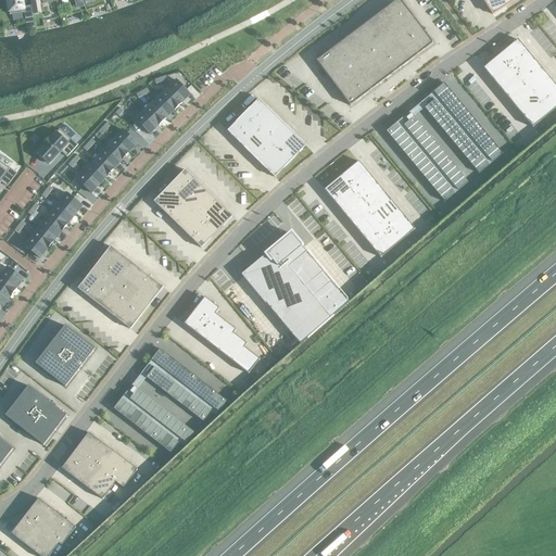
[(23,7),(22,0),(7,0),(10,14),(24,12),(25,19),(33,17),(30,5),(23,7)]
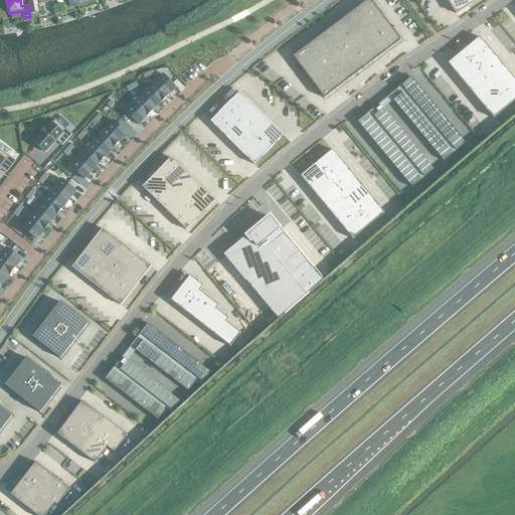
[(39,12),(39,11),(37,4),(38,4),(37,0),(27,0),(30,13),(39,12)]
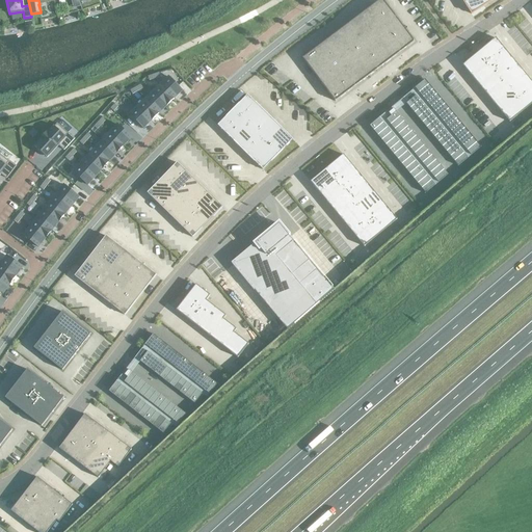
[(382,0),(379,0),(302,58),(336,102),(415,42),(382,0)]
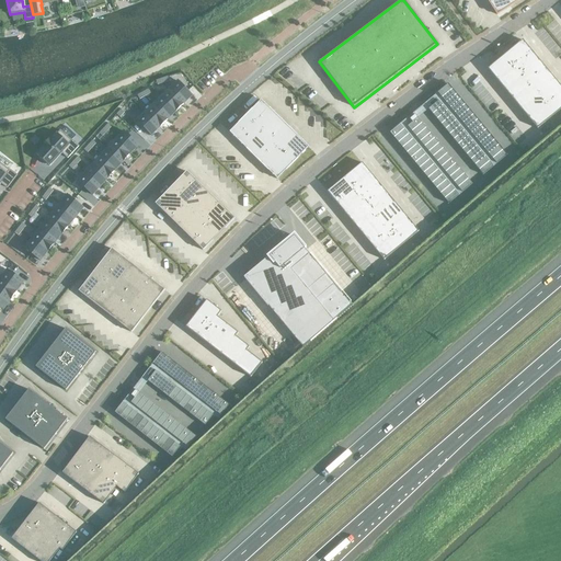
[(487,0),(496,15),(507,9),(519,0),(487,0)]
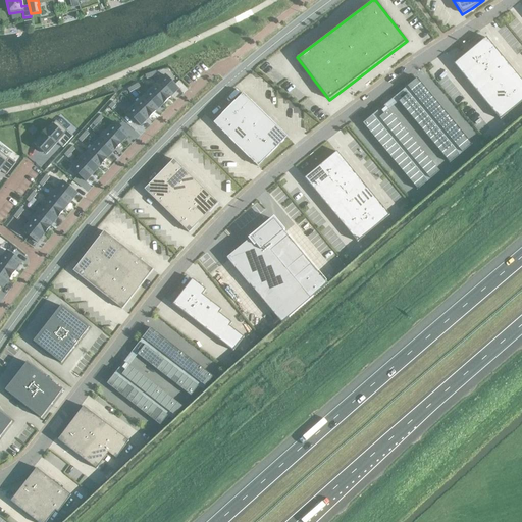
[(521,82),(485,38),(455,64),(500,119),(521,100),(521,82)]
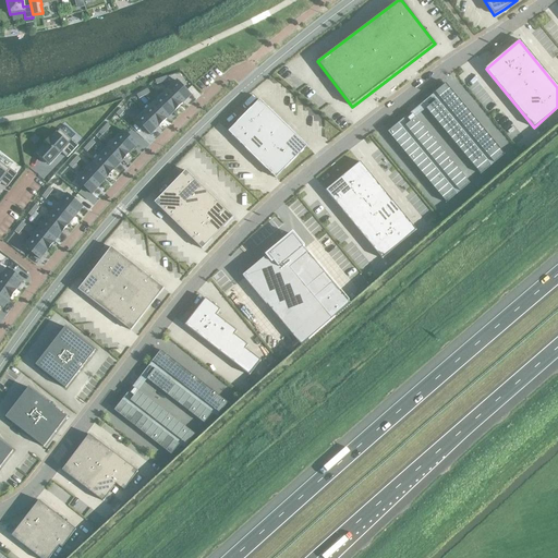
[(177,82),(169,89),(182,102),(190,95),(177,82)]
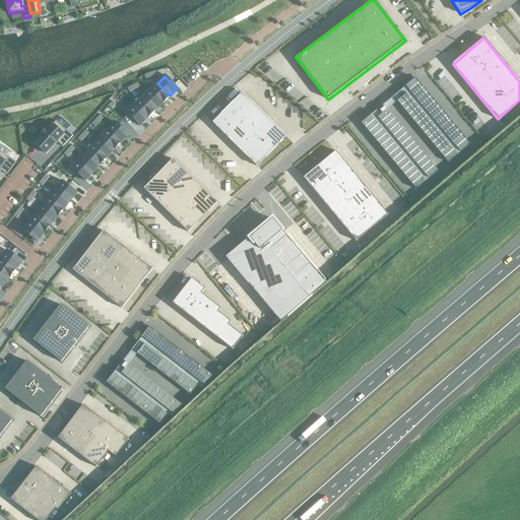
[(415,78),(393,96),(397,102),(448,163),(457,154),(460,151),(469,144),(415,78)]
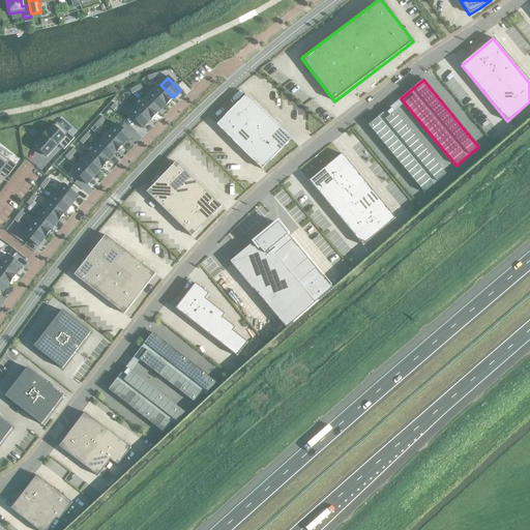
[(160,85),(153,92),(166,105),(173,97),(160,85)]
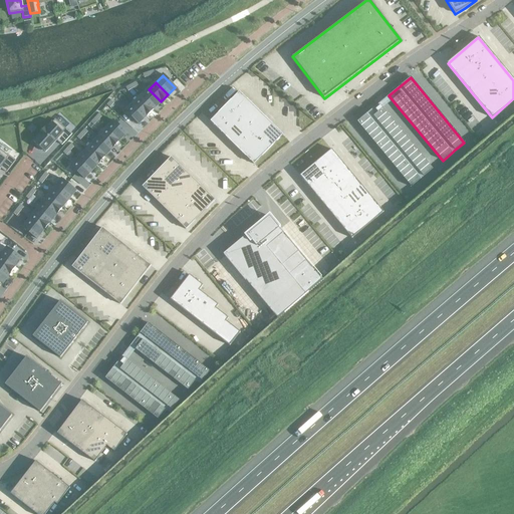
[(149,89),(142,96),(154,109),(161,101),(149,89)]
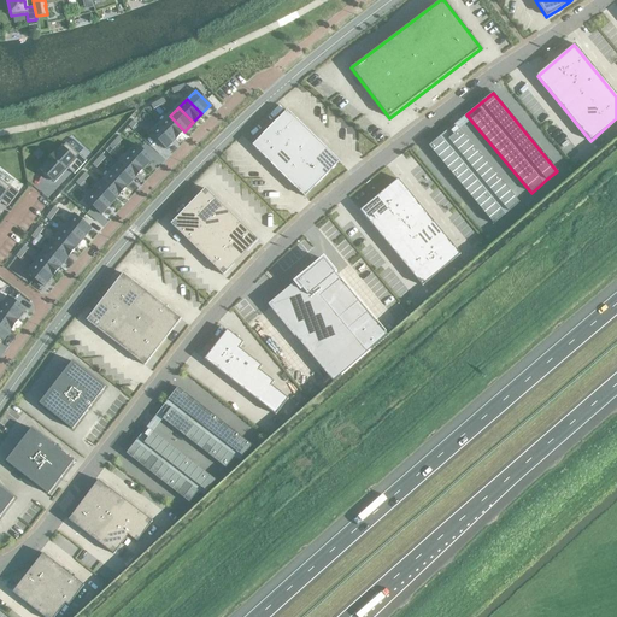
[(295,188),(305,198),(315,188),(330,172),(330,171),(340,162),(327,150),(327,148),(297,119),(287,110),(277,119),(262,135),(262,136),(252,146),(270,164),(295,188)]
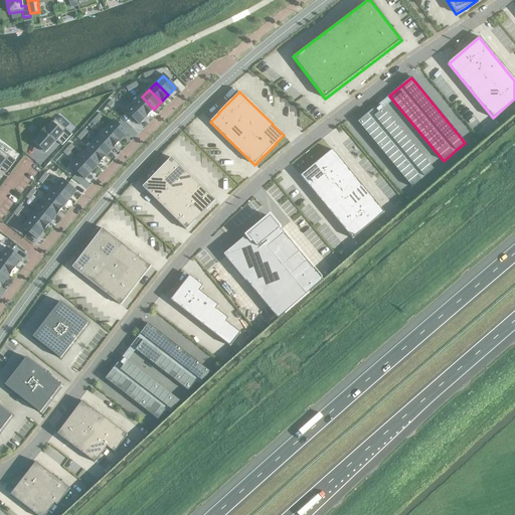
[(142,97),(134,104),(146,117),(154,110),(142,97)]
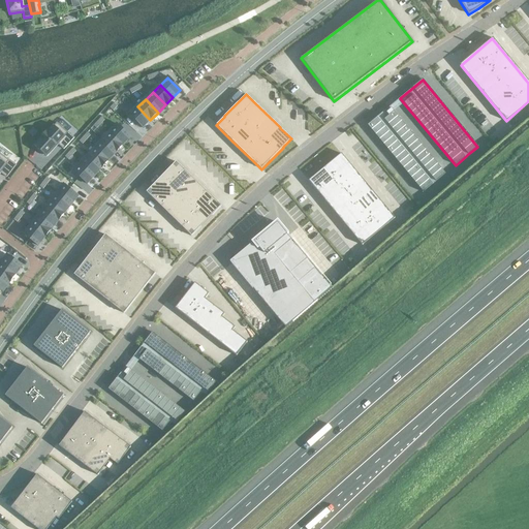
[(137,106),(130,114),(143,127),(150,120),(137,106)]
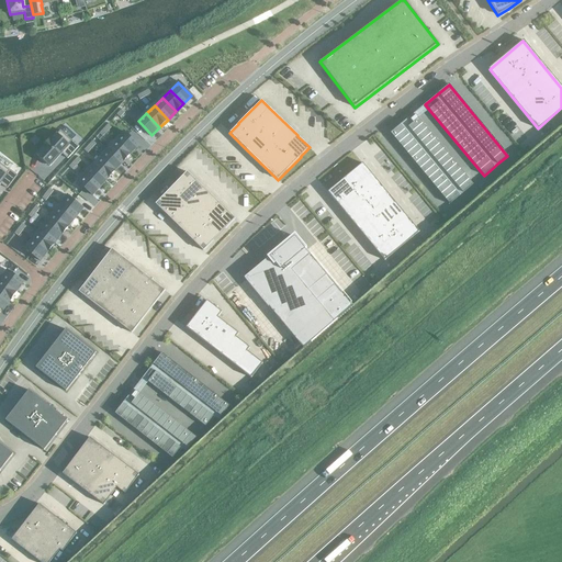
[(473,184),(414,113),(390,133),(449,204),(473,184)]
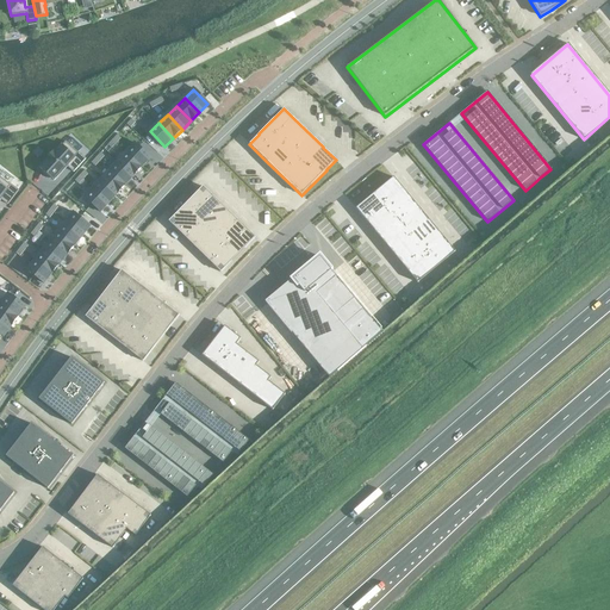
[(48,161),(41,168),(44,170),(42,172),(50,179),(51,178),(54,180),(67,166),(74,173),(86,159),(79,151),(82,148),(72,138),(67,143),(66,142),(55,153),(54,151),(47,160),(48,161)]
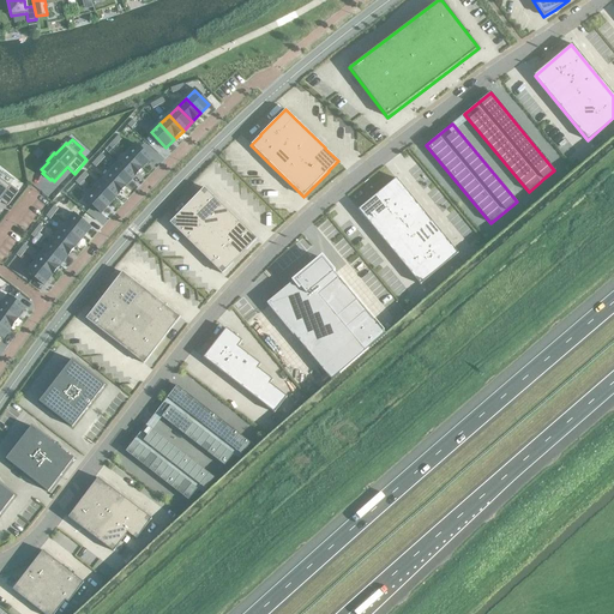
[(136,145),(127,154),(143,168),(151,158),(136,145)]
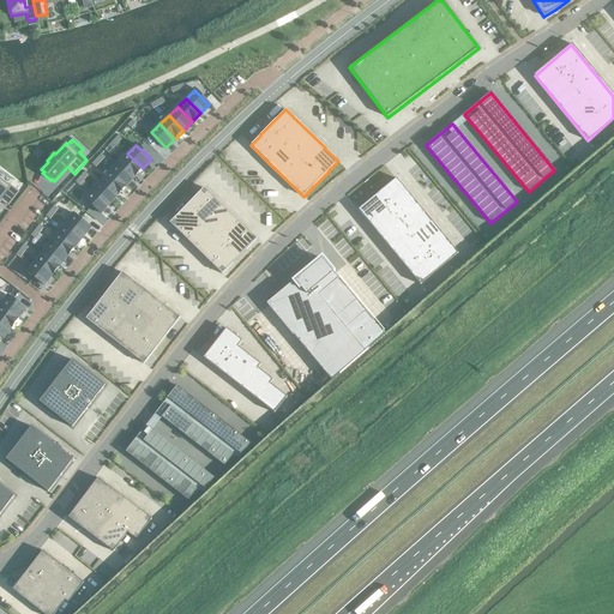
[(127,154),(119,162),(134,176),(143,168),(127,154)]
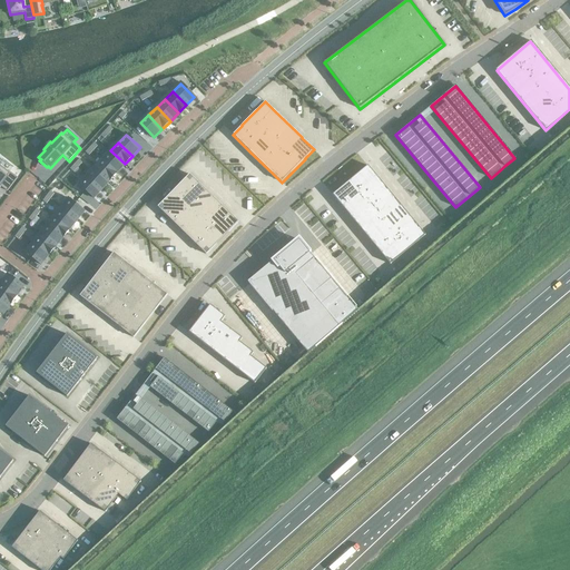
[(110,150),(102,159),(117,173),(125,164),(110,150)]
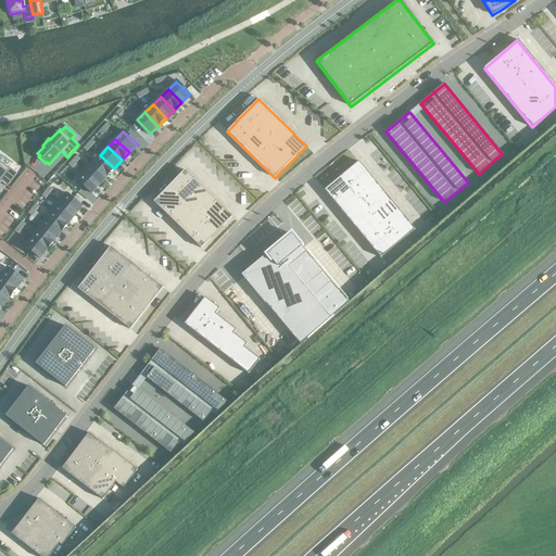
[(0,180),(8,187),(17,174),(10,167),(9,168),(13,163),(2,155),(0,158),(0,180)]
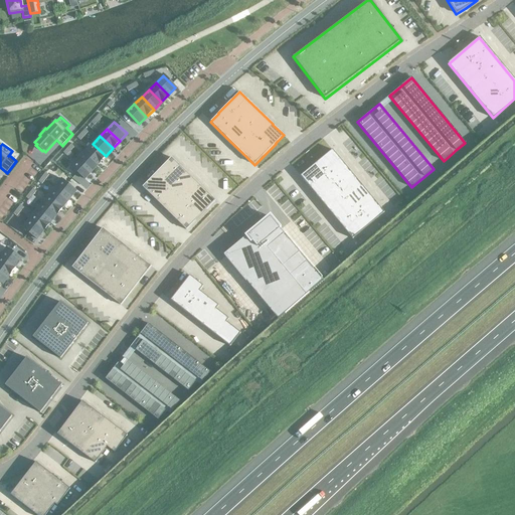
[(93,144),(86,152),(99,163),(106,156),(93,144)]
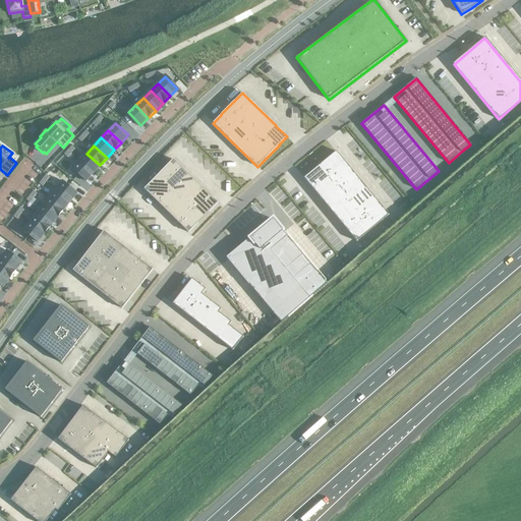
[(336,152),(304,178),(356,240),(388,215),(336,152)]
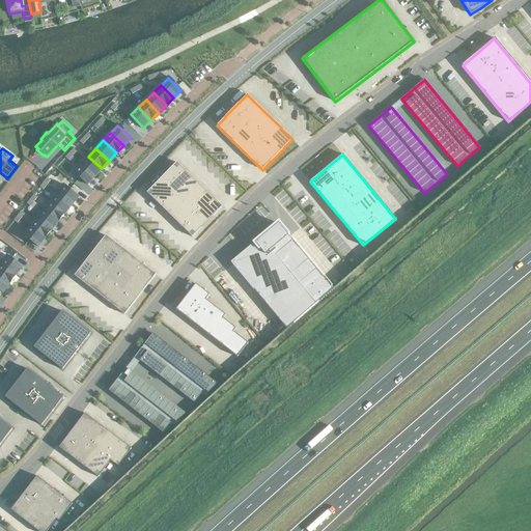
[(88,157),(81,164),(94,176),(102,168),(88,157)]
